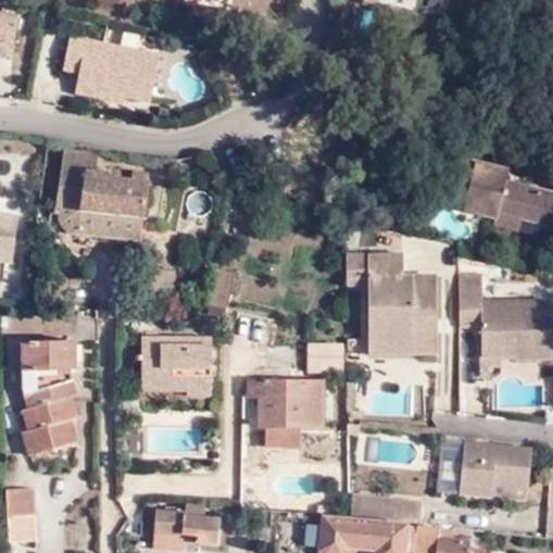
[(0,58),(9,59),(16,15),(0,12),(0,58)]
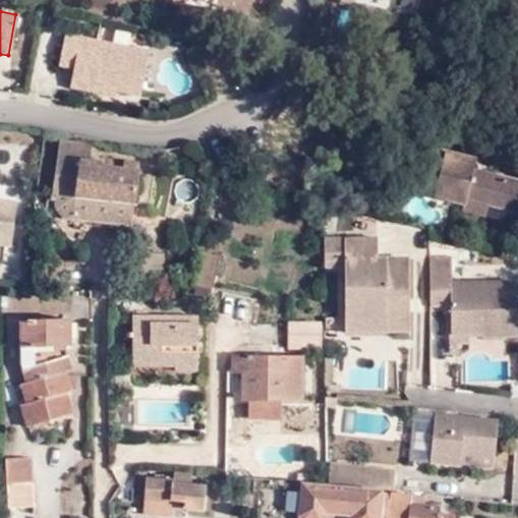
[(71,70),(67,88),(100,95),(101,88),(136,96),(146,51),(62,35),(57,66),(71,70)]
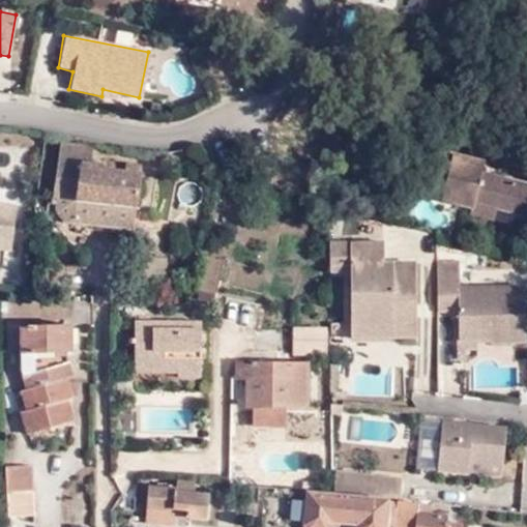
[(77,199),(136,205),(140,176),(114,172),(114,165),(93,163),(94,151),(61,146),(56,197),(77,199)]
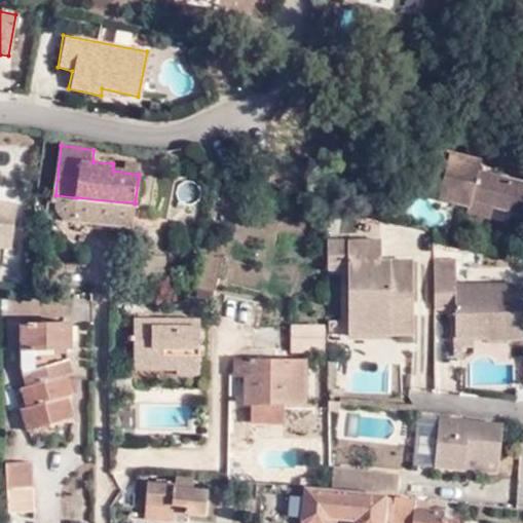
[(439,198),(468,206),(470,199),(492,204),(519,212),(522,194),(522,183),(478,171),(481,159),(451,151),(439,198)]
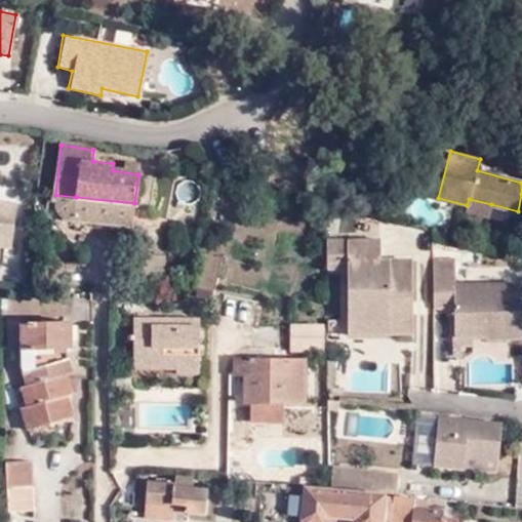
[(0,244),(7,245),(16,198),(0,195),(0,244)]
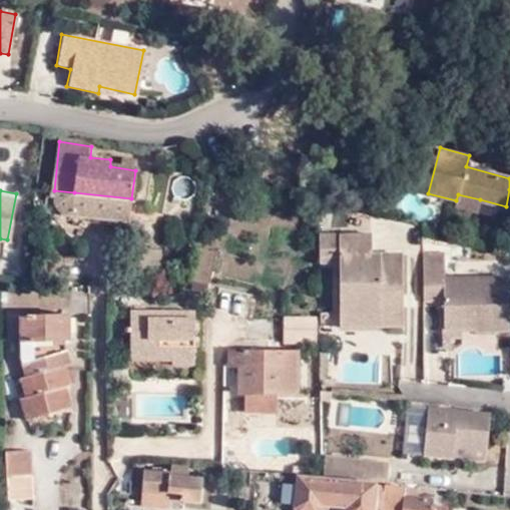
[(71,220),(72,213),(74,192),(54,190),(54,200),(54,202),(54,204),(54,206),(54,208),(55,210),(56,212),(58,214),(58,215),(59,215),(60,216),(61,217),(62,218),(64,218),(65,219),(66,219),(67,219),(68,219),(68,220),(69,220),(71,220)]
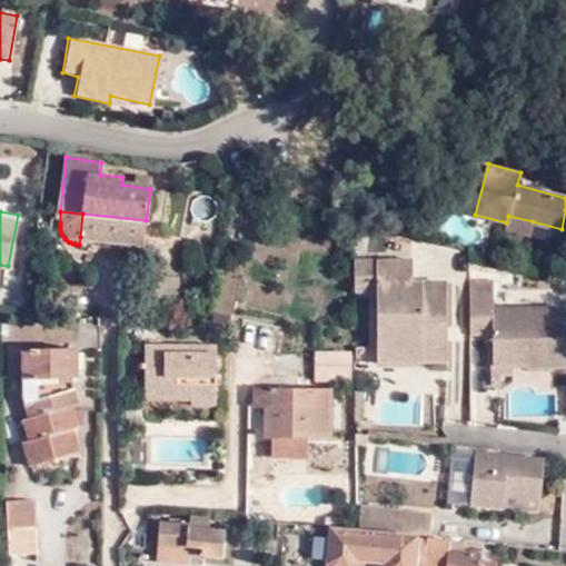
[(145,244),(146,220),(82,214),(80,237),(145,244)]
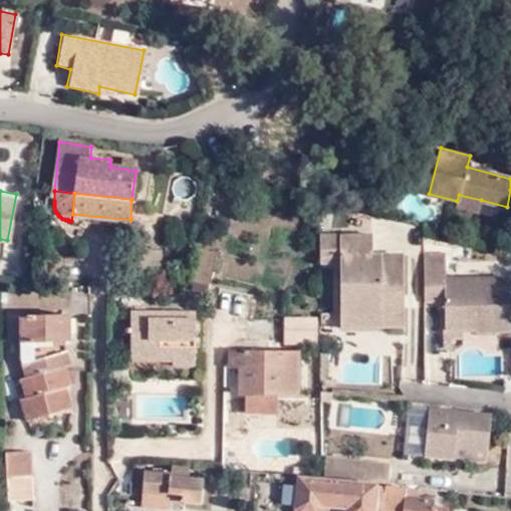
[(477,214),(481,200),(459,195),(457,201),(455,209),(477,214)]
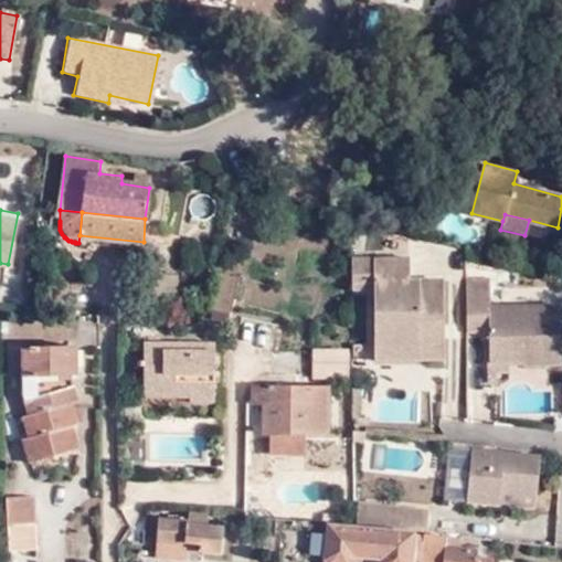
[(144,242),(80,235),(80,241),(142,247),(144,242)]
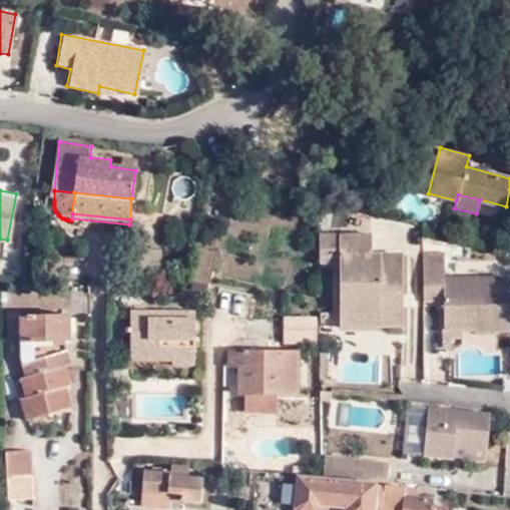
[(403,327),(402,252),(372,253),(371,233),(318,233),(318,255),(319,262),(339,262),(339,327),(403,327)]
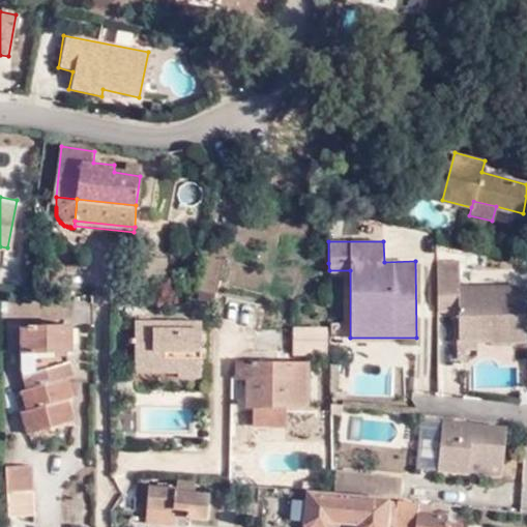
[(437,277),(459,277),(459,260),(436,260),(437,277)]
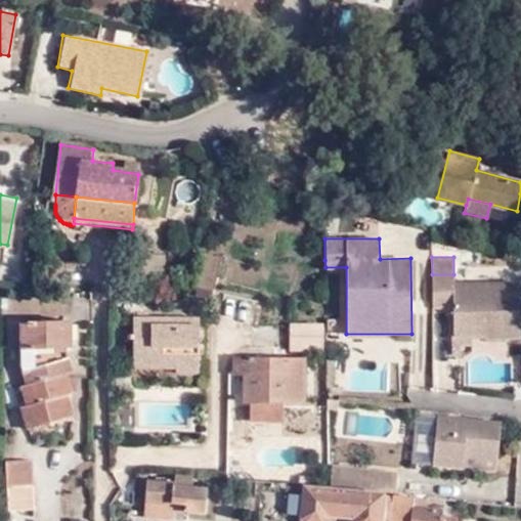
[(203,293),(212,295),(215,268),(199,266),(196,286),(203,288),(203,293)]
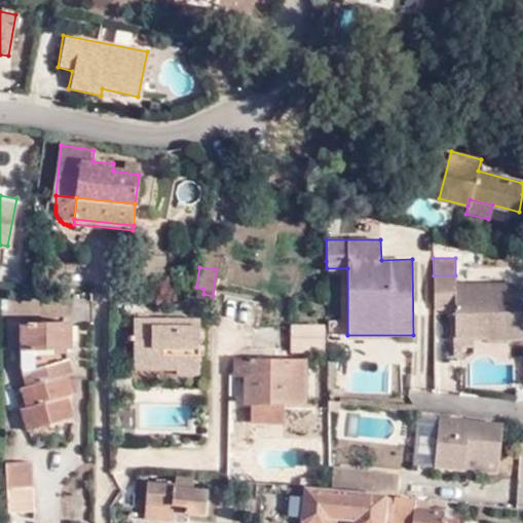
[(455,275),(434,275),(434,307),(454,307),(454,325),(487,325),(487,335),(488,338),(521,338),(520,284),(456,284),(455,275)]
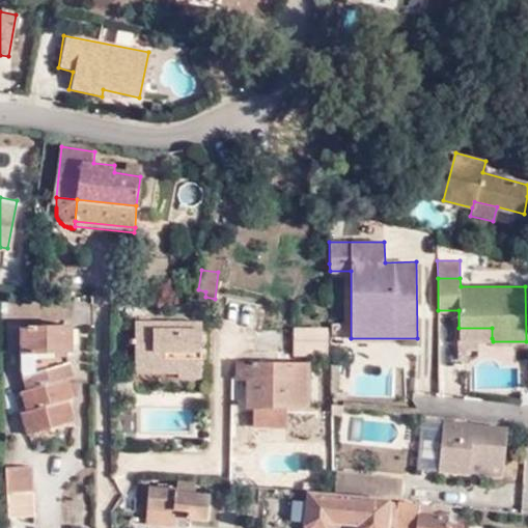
[(178,363),(178,371),(178,376),(203,376),(203,320),(136,318),(137,343),(145,343),(145,362),(178,363)]
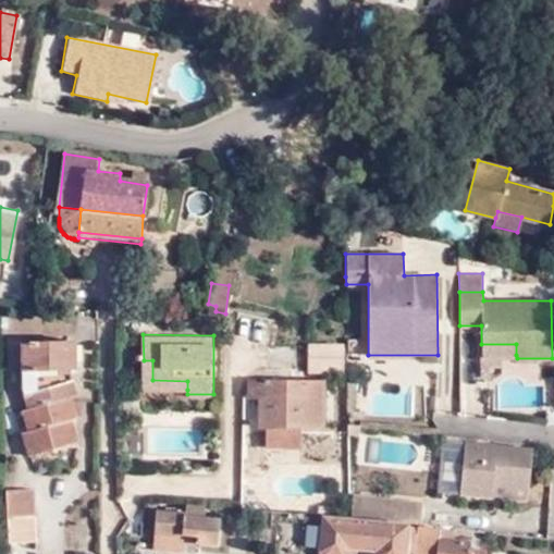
[(340,342),(311,340),(310,367),(339,368),(340,342)]
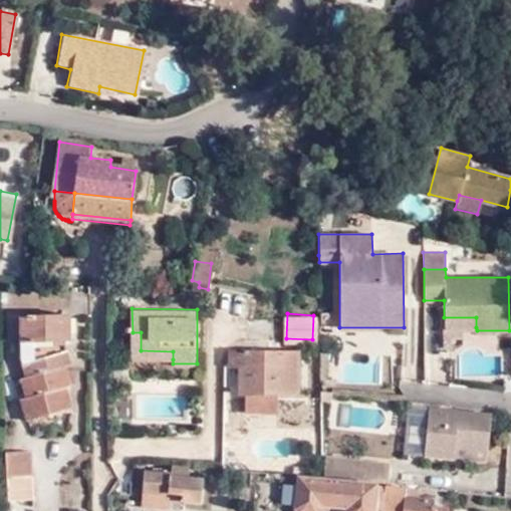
[(72,362),(68,345),(71,344),(70,314),(20,315),(21,362),(26,375),(22,377),(28,397),(21,401),(29,423),(71,408),(65,389),(71,386),(65,366),(72,362)]
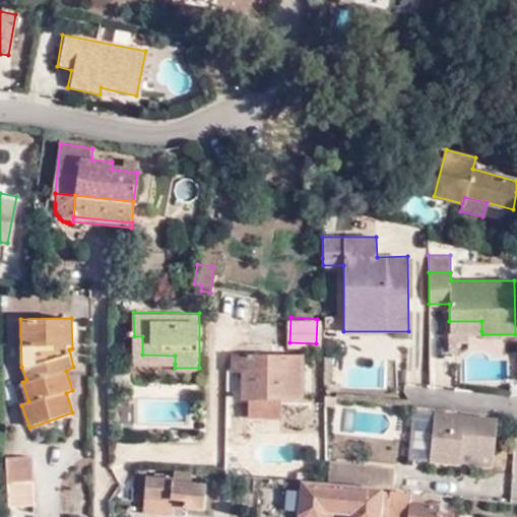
[(449,331),(481,331),(481,321),(449,321),(449,331)]
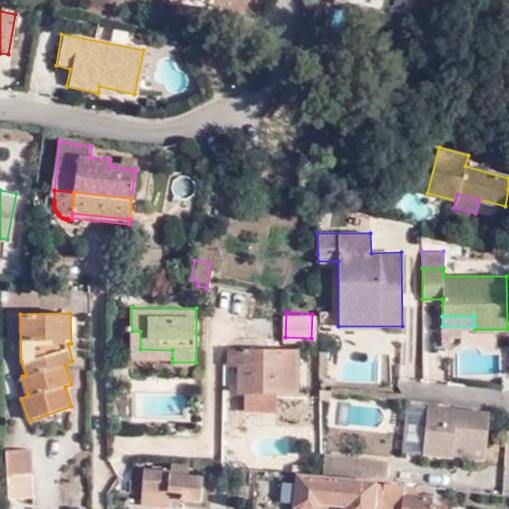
[(475,330),(475,329),(474,326),(442,326),(443,348),(451,347),(451,337),(460,337),(460,330),(475,330)]
